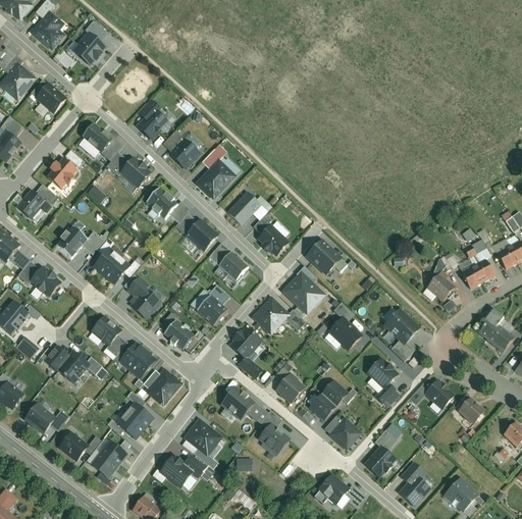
[(0,0),(0,2),(17,17),(32,0),(0,0)]
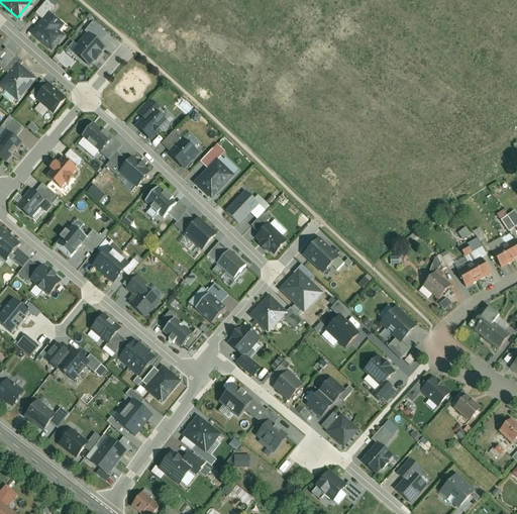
[(70,23),(48,8),(32,31),(54,46),(70,23)]
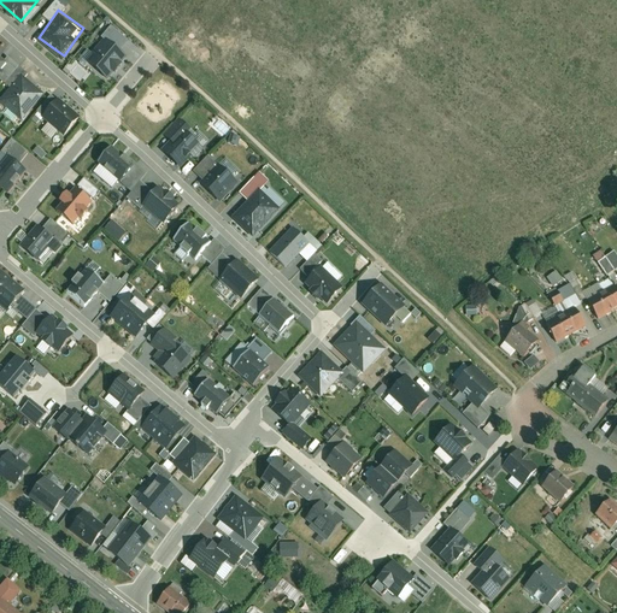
[(128,52),(105,35),(87,59),(109,76),(128,52)]
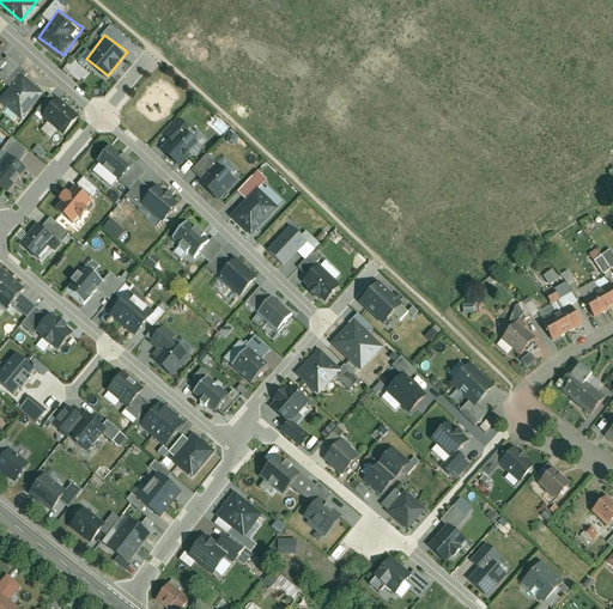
[(43,90),(22,72),(0,98),(22,116),(43,90)]
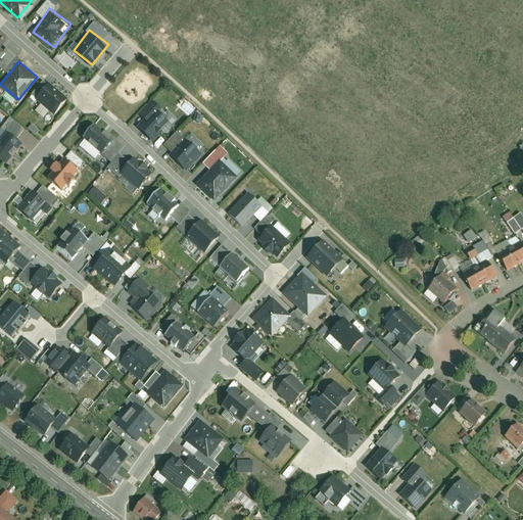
[(69,97),(50,81),(37,97),(56,113),(69,97)]
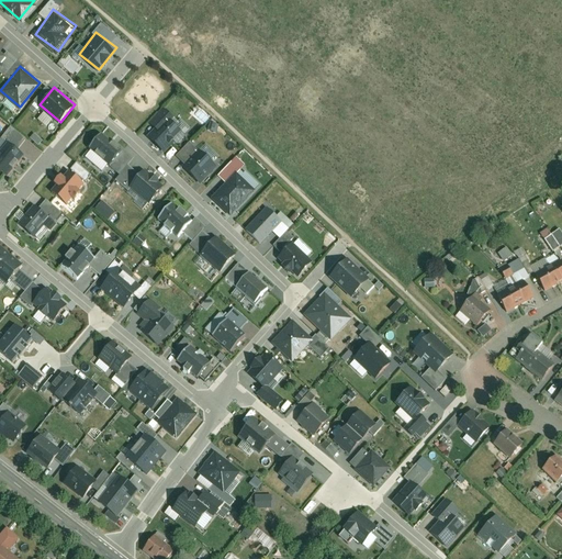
[(147,121),(155,127),(166,116),(168,119),(171,115),(161,107),(147,121)]
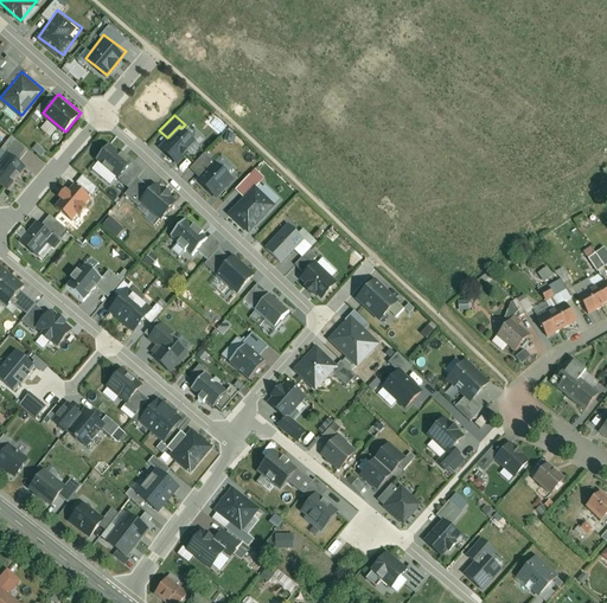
[(181,128),(179,126),(167,138),(159,146),(177,162),(197,142),(181,128)]
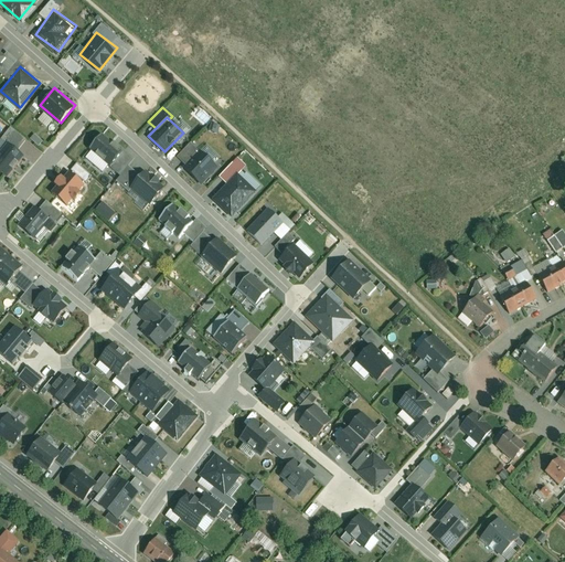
[(123,147),(103,129),(88,146),(108,163),(121,148),(123,147)]
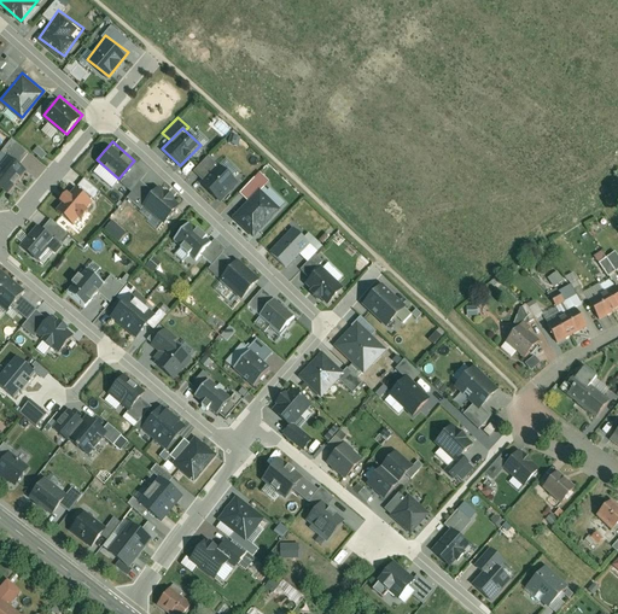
[(40,145),(38,150),(46,156),(50,151),(40,145)]
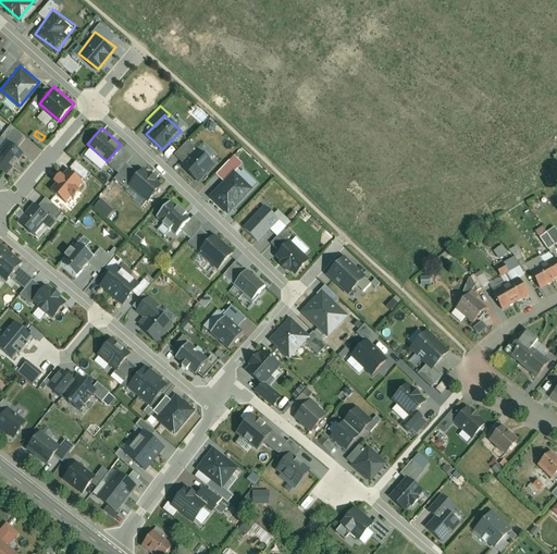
[(23,150),(8,138),(0,148),(0,167),(8,172),(23,150)]
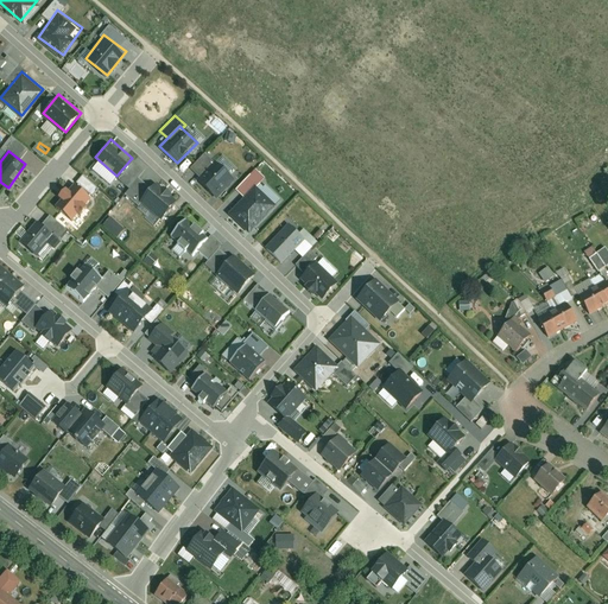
[(189,166),(198,176),(213,160),(203,151),(189,166)]
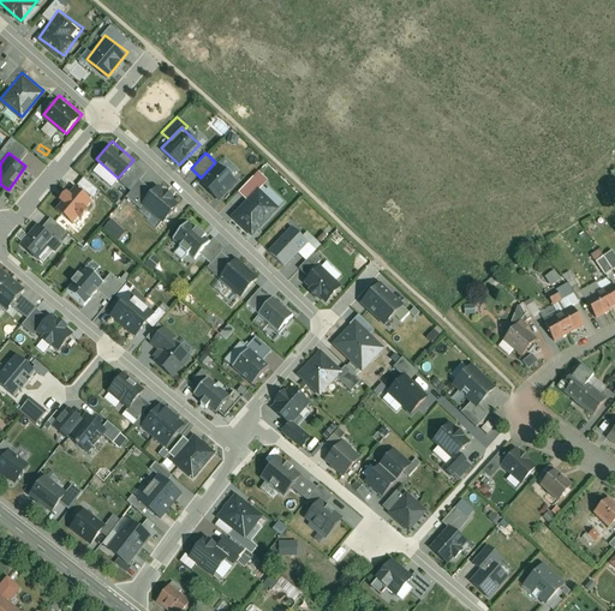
[(144,171),(132,161),(118,178),(117,179),(129,189),(138,178),(144,171)]
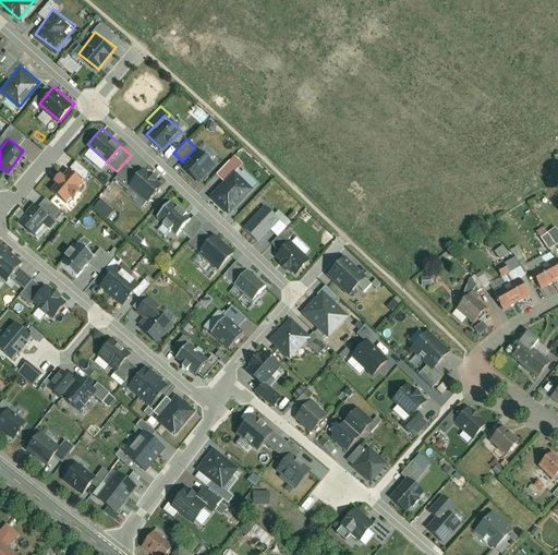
[(215,164),(196,146),(195,147),(182,161),(179,164),(197,181),(215,164)]
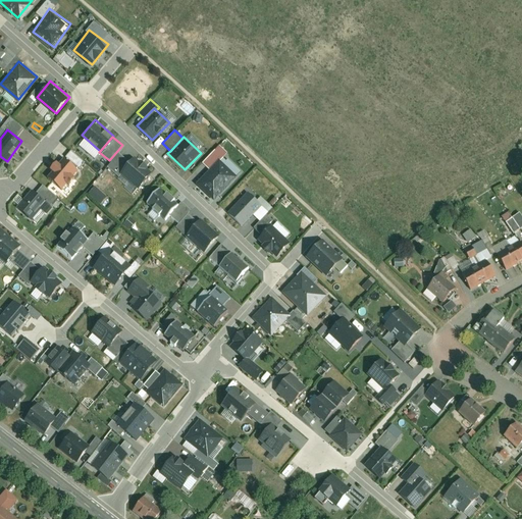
[(201,161),(208,168),(218,158),(219,159),(226,151),(218,144),(201,161)]
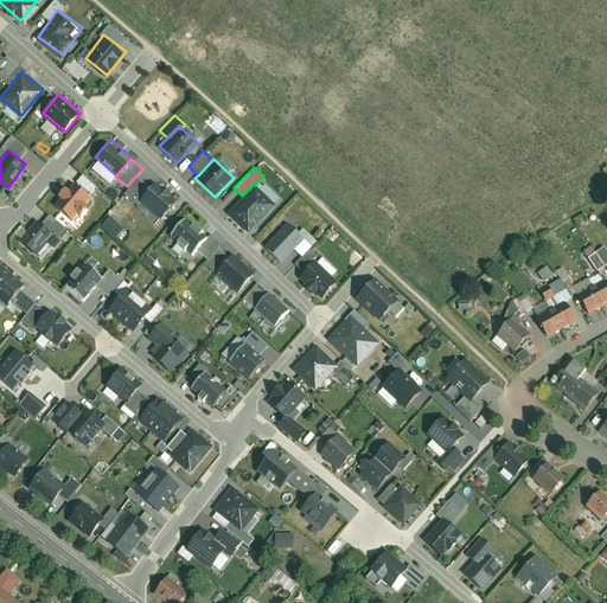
[(139,200),(151,187),(136,175),(127,186),(123,192),(136,203),(139,200)]
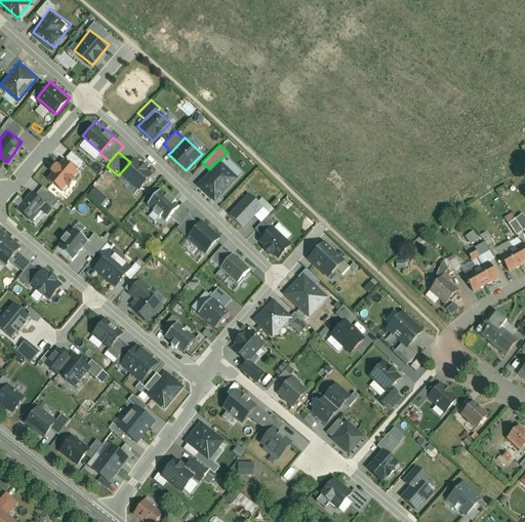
[(70,153),(65,161),(77,171),(84,164),(70,153)]
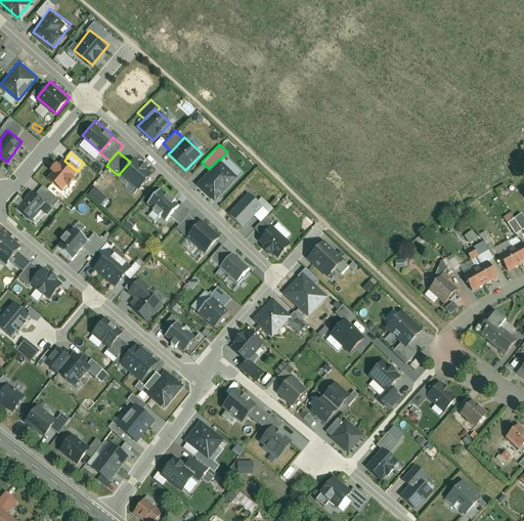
[(151,172),(134,157),(130,162),(120,173),(138,188),(151,172)]
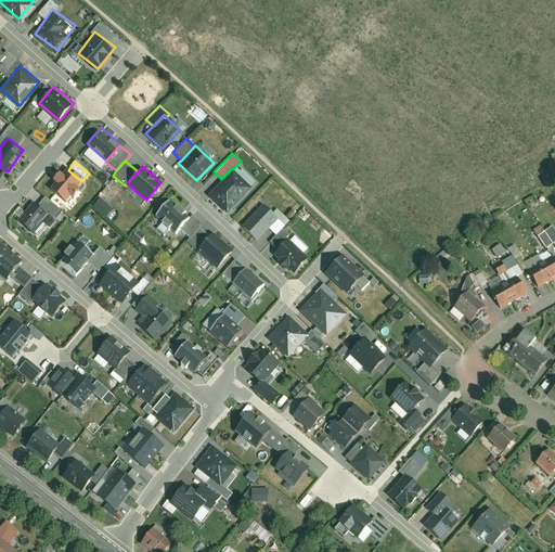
[(233,169),(232,168),(221,179),(207,194),(227,213),(252,185),(233,169)]
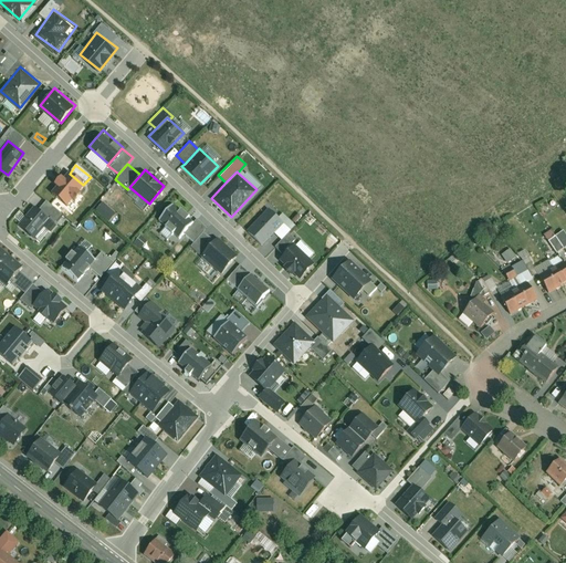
[(55,186),(51,191),(66,204),(71,197),(74,199),(80,193),(79,191),(83,185),(70,174),(67,173),(63,177),(61,175),(54,184),(55,186)]
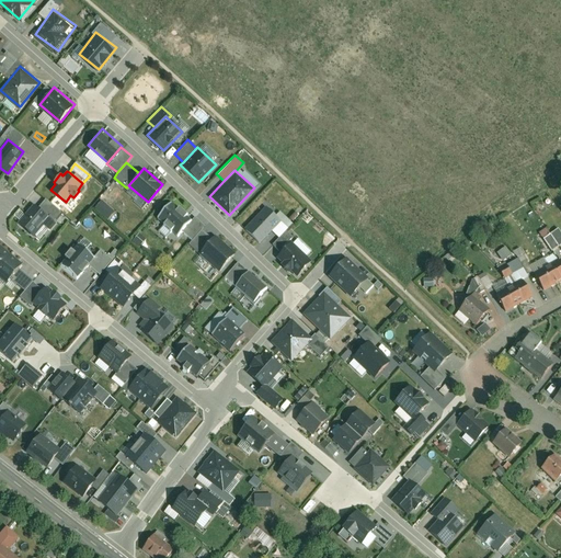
[(45,196),(38,205),(49,214),(55,218),(61,209),(45,196)]
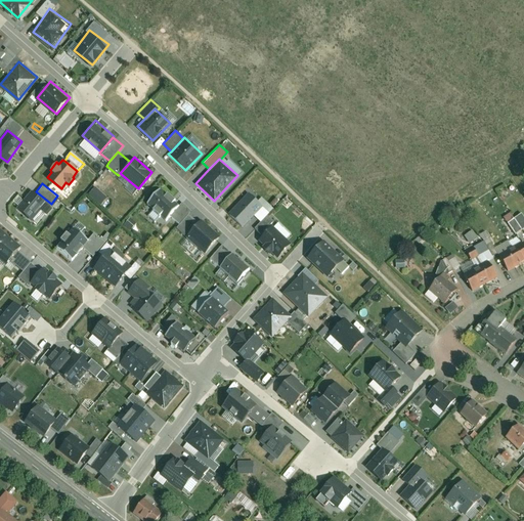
[(91,192),(103,205),(111,197),(98,185),(91,192)]
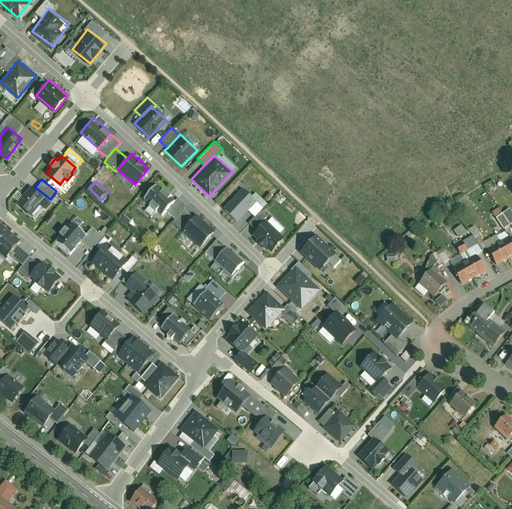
[(35,187),(30,183),(15,202),(30,214),(45,195),(35,187)]
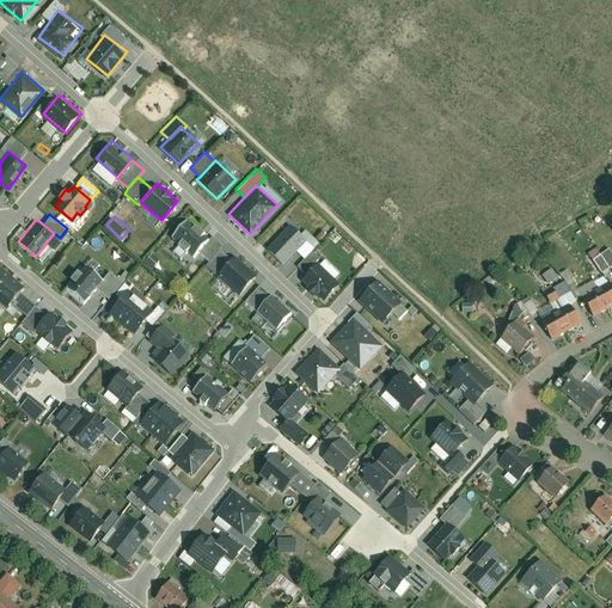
[(208,237),(188,219),(172,235),(193,255),(197,250),(208,237)]
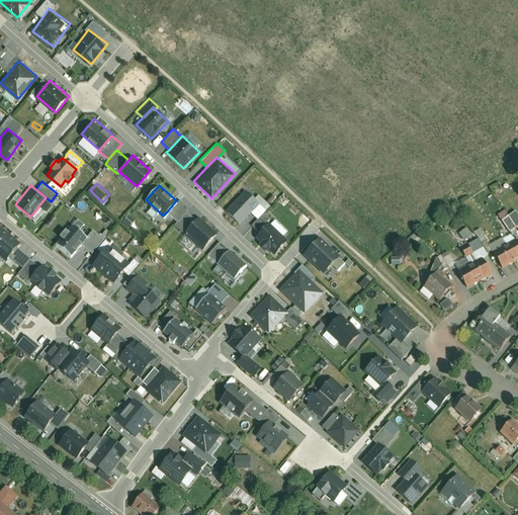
[(245,188),(225,209),(239,223),(258,201),(245,188)]
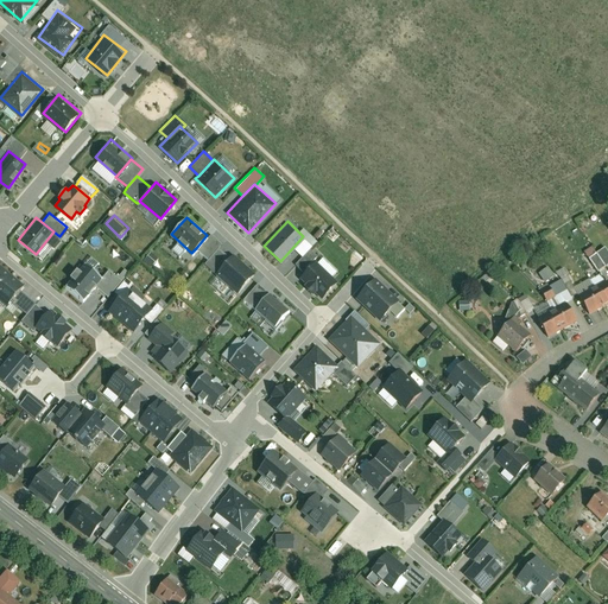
[(221,242),(210,233),(207,235),(196,248),(207,259),(217,246),(221,242)]
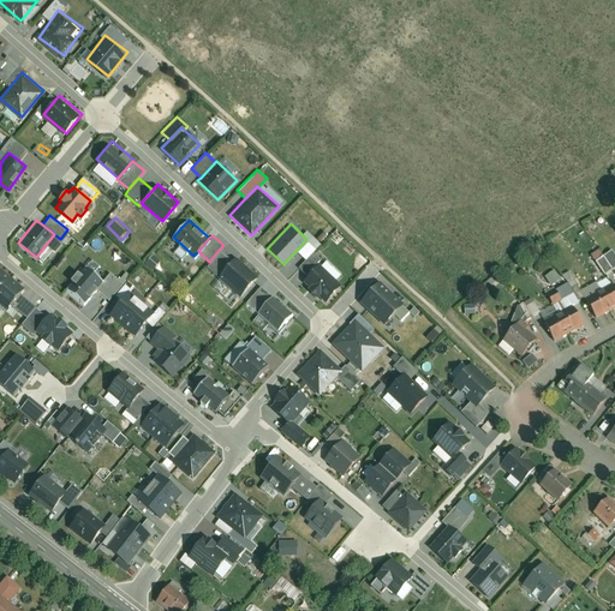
[(232,259),(220,249),(209,262),(206,265),(218,276),(232,259)]
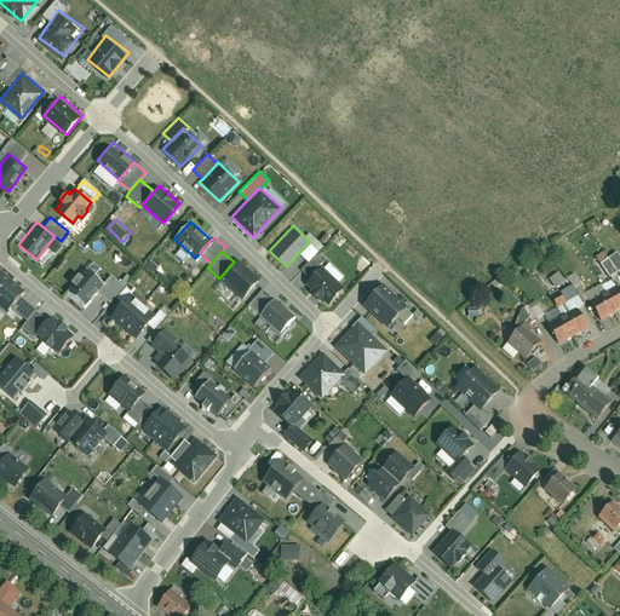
[(300,269),(310,276),(321,264),(325,260),(315,253),(300,269)]
